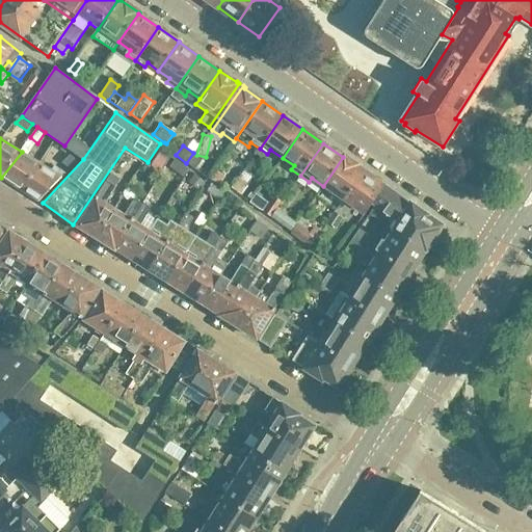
[(160,151),(152,165),(162,171),(170,158),(160,151)]
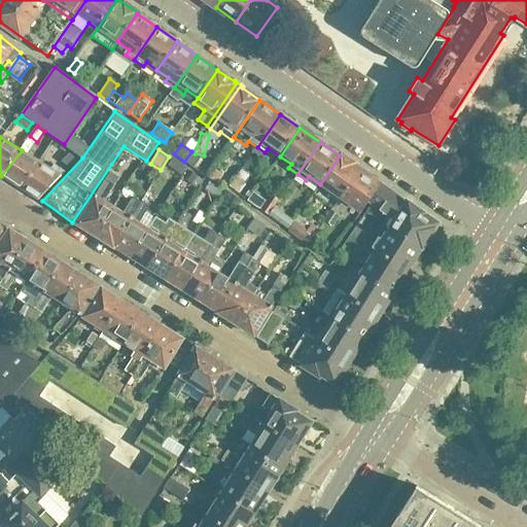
[(20,187),(39,163),(22,150),(1,176),(20,187)]
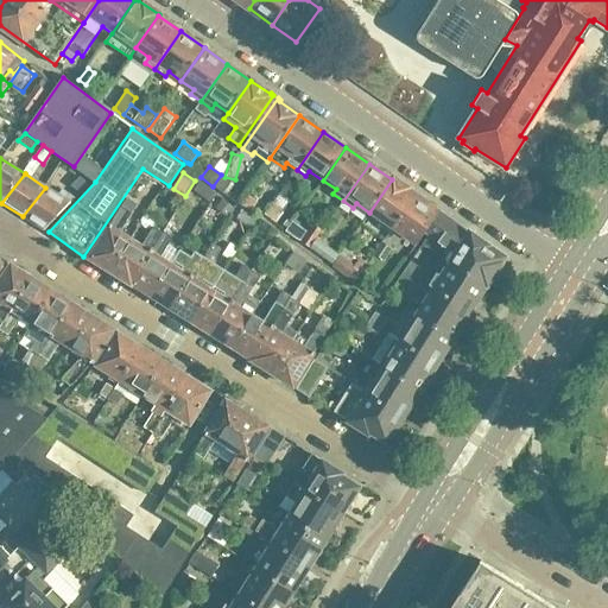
[(222,192),(230,182),(221,175),(213,187),(222,192)]
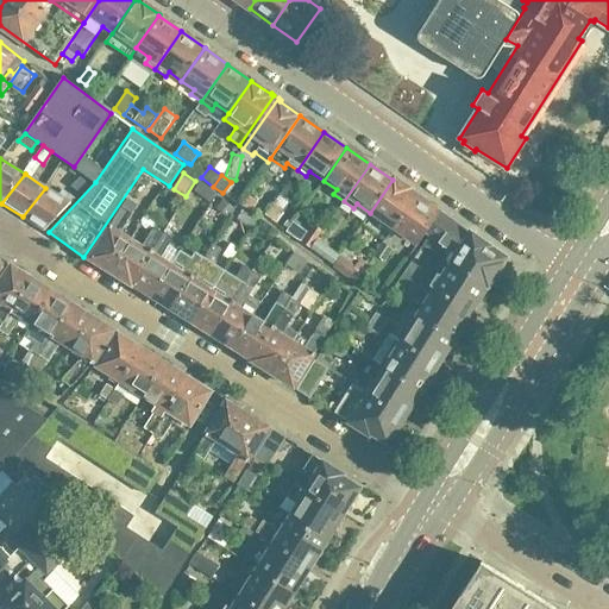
[(80,194),(88,184),(79,177),(71,187),(80,194)]
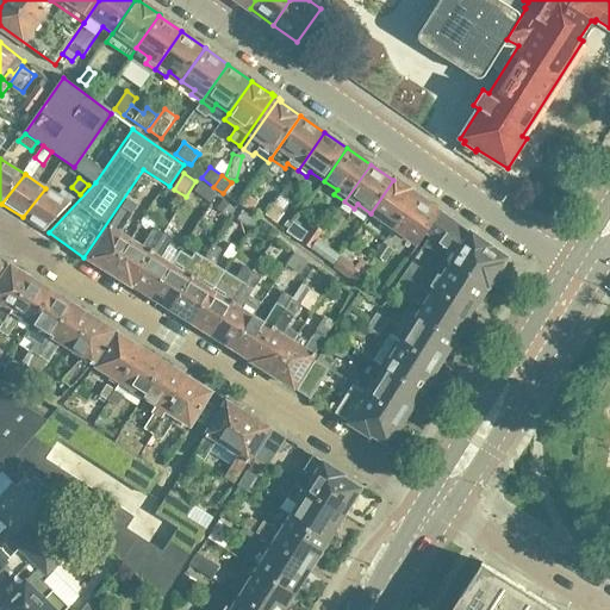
[(391,234),(417,195),(393,179),(393,180),(371,213),(384,222),(380,226),(391,234)]
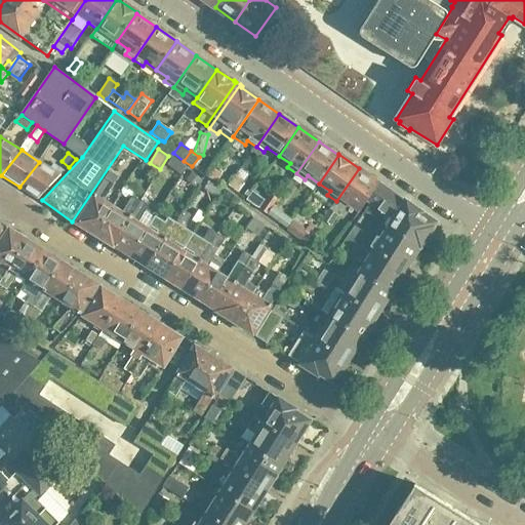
[(187,166),(172,156),(167,163),(180,173),(187,166)]
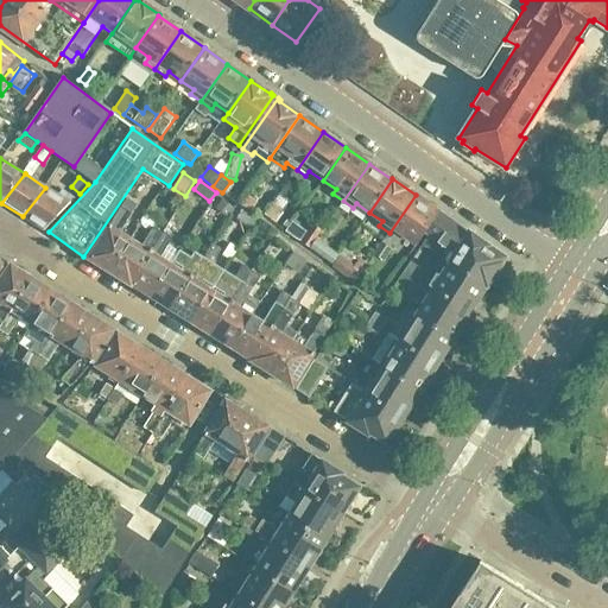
[(44,230),(70,202),(74,197),(62,190),(57,195),(45,188),(23,216),(44,230)]
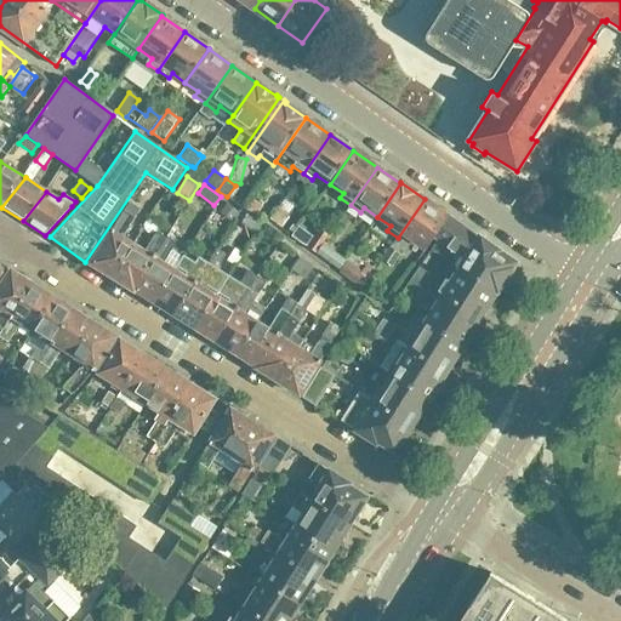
[(257,216),(263,205),(250,195),(245,203),(243,208),(257,216)]
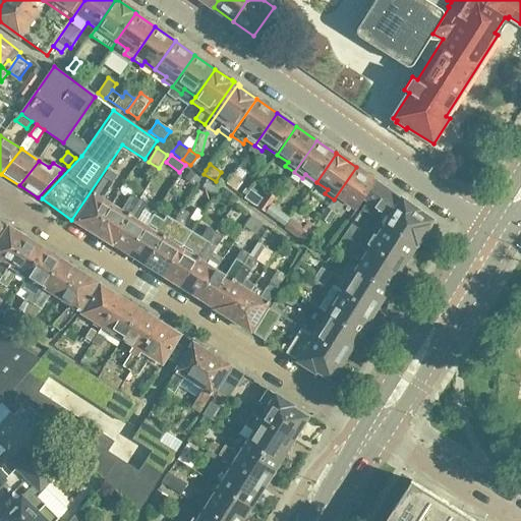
[(357,210),(377,181),(356,167),(334,199),(342,205),(345,200),(357,210)]
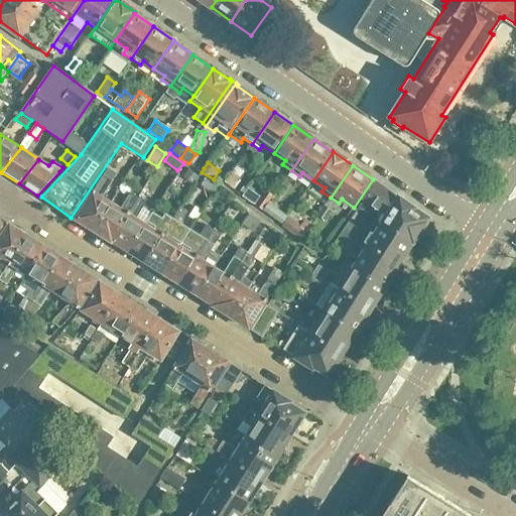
[(188,169),(183,176),(192,183),(199,175),(188,169)]
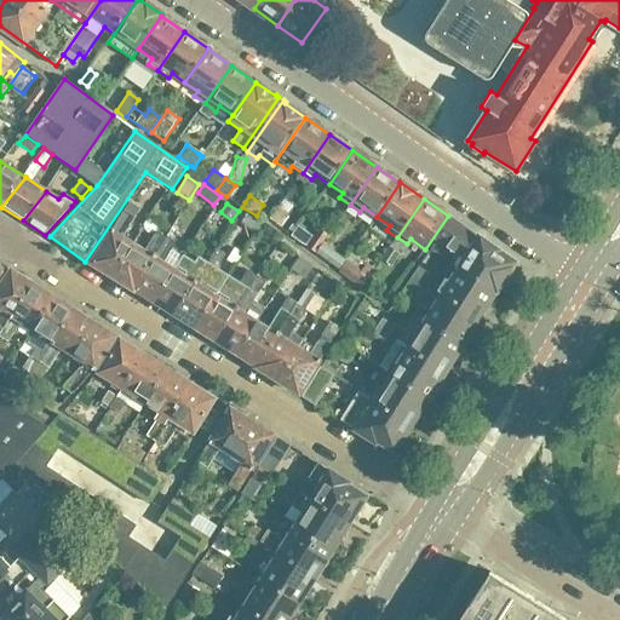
[(113,277),(133,245),(121,237),(138,210),(128,205),(91,264),(113,277)]
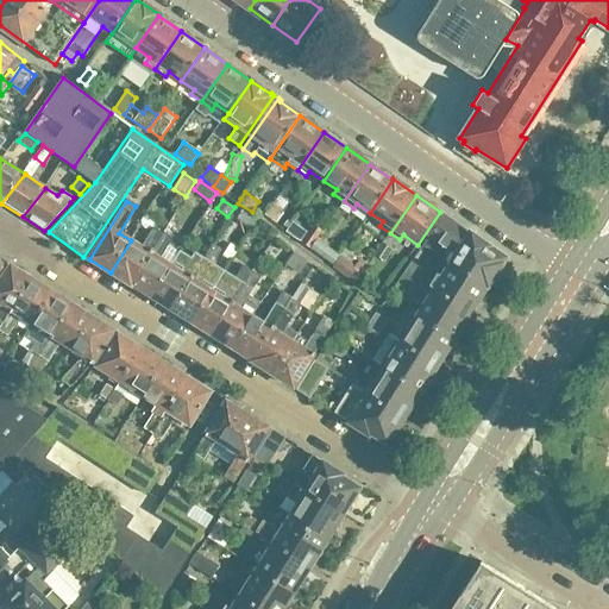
[(276,225),(284,212),(272,205),(264,217),(276,225)]
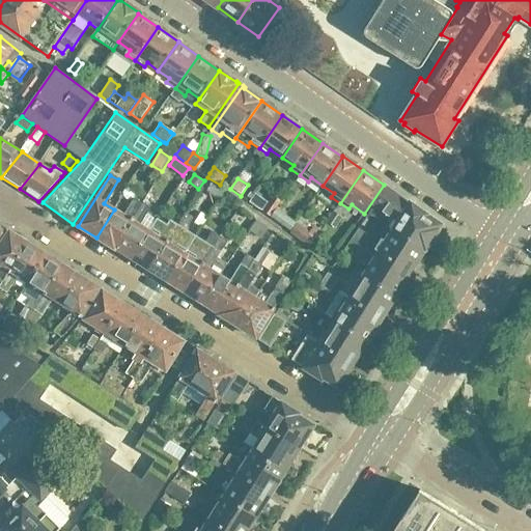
[(212,183),(205,191),(218,199),(223,191),(212,183)]
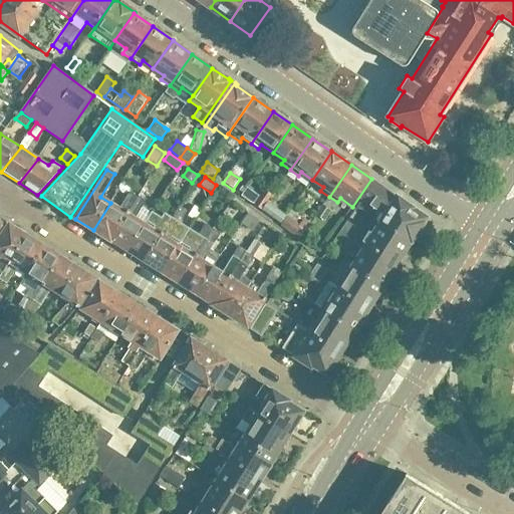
[(425,216),(397,197),(384,189),(374,182),(359,206),(377,218),(377,217),(413,240),(425,222),(425,216)]
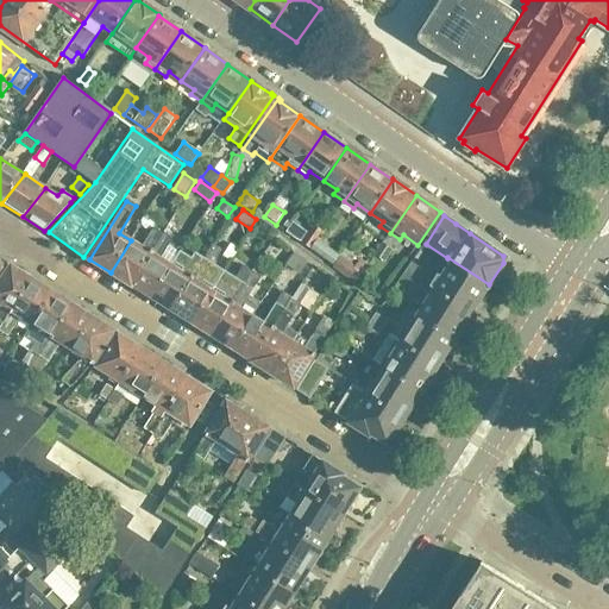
[(307,228),(296,221),(289,231),(300,239),(307,228)]
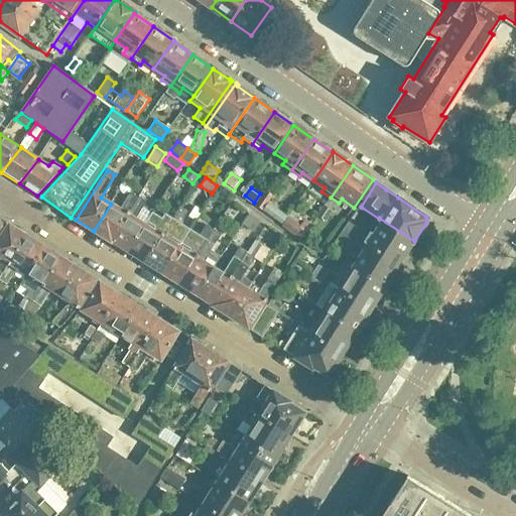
[(262,209),(273,194),(267,189),(256,205),(262,209)]
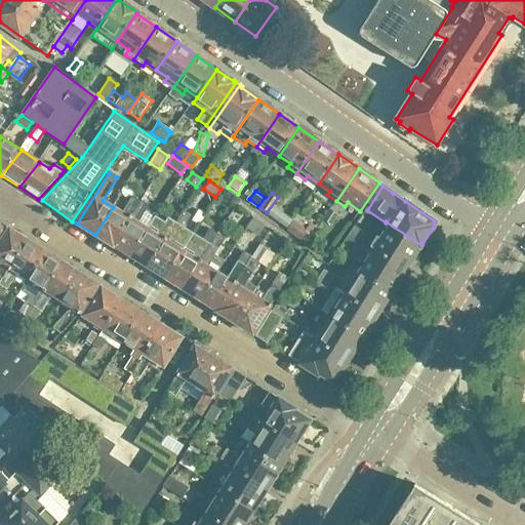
[(113,245),(142,200),(140,200),(140,201),(132,196),(122,213),(113,207),(95,235),(113,246),(114,245),(113,245)]
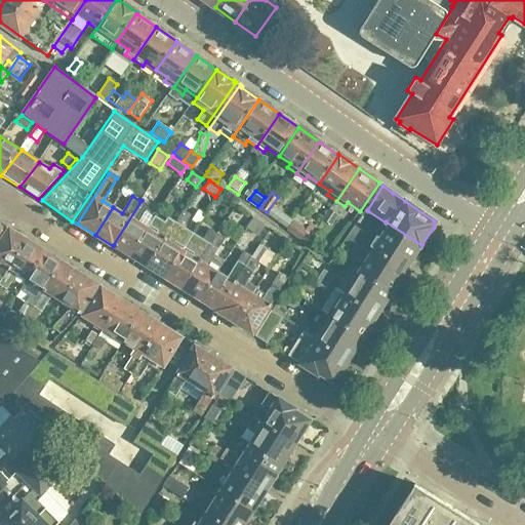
[(130,256),(149,228),(153,221),(156,217),(146,211),(150,205),(142,200),(113,245),(114,245),(130,256)]
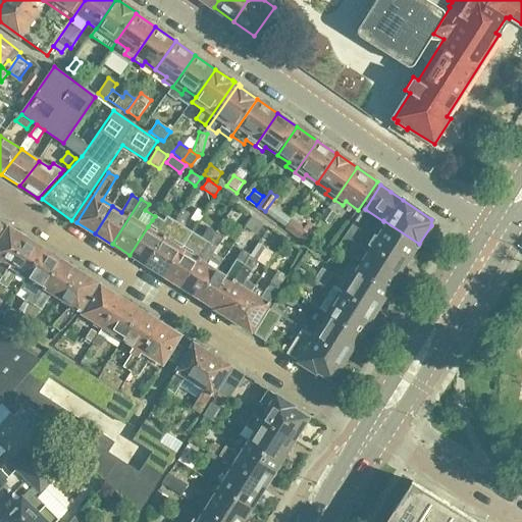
[(265,213),(284,227),(292,218),(272,204),(265,213)]
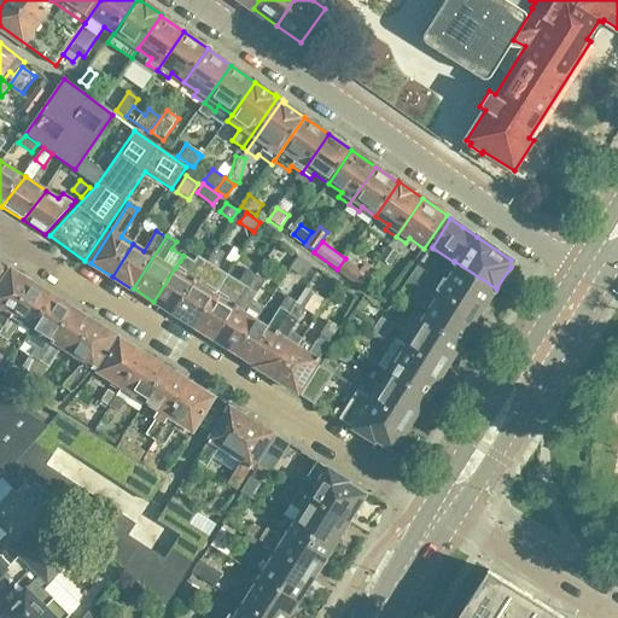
[(216,248),(208,261),(174,314),(194,327),(216,293),(228,274),(217,267),(226,254),(216,248)]
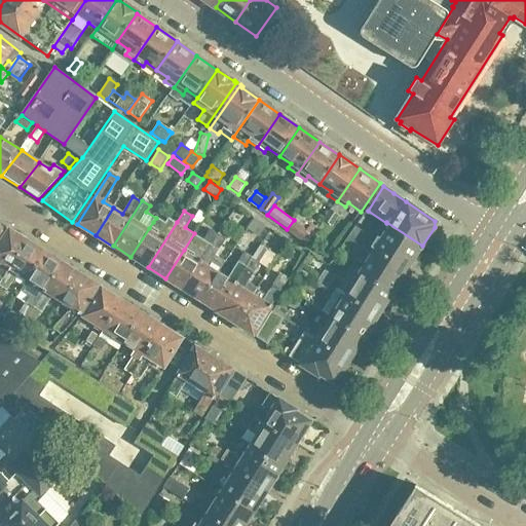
[(339,217),(331,212),(325,221),(333,227),(339,217)]
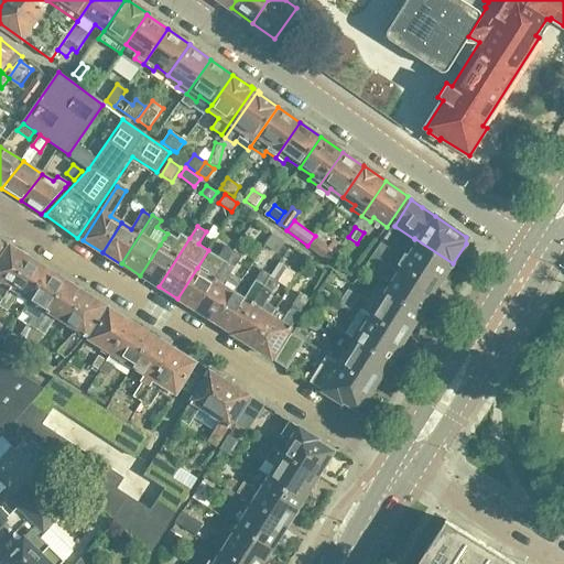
[(320,229),(315,236),(307,246),(328,261),(342,245),(334,239),(328,245),(325,242),(329,237),(320,229)]
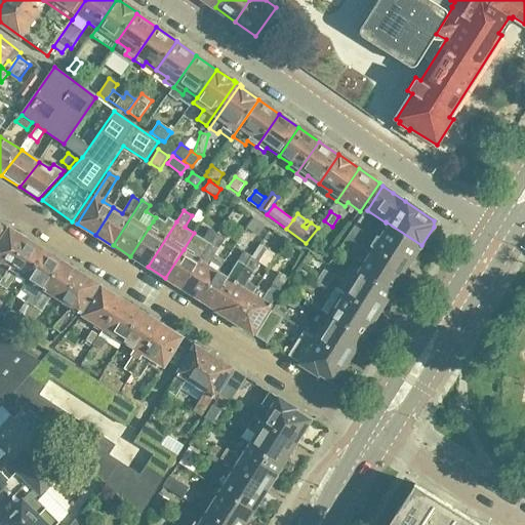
[(148,267),(176,221),(169,216),(165,224),(156,217),(153,221),(149,228),(130,256),(148,267)]
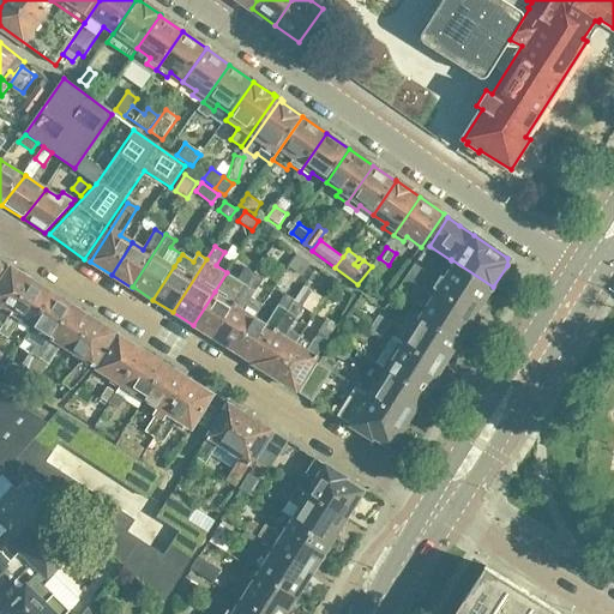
[(308,263),(296,256),(289,268),(301,275),(308,263)]
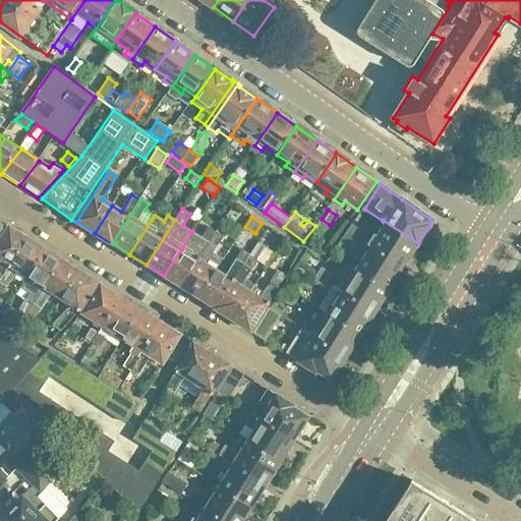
[(418,243),(383,220),(383,221),(382,223),(385,225),(378,237),(374,235),(369,243),(403,266),(410,254),(412,253),(415,248),(415,245),(415,244),(416,245),(418,243)]
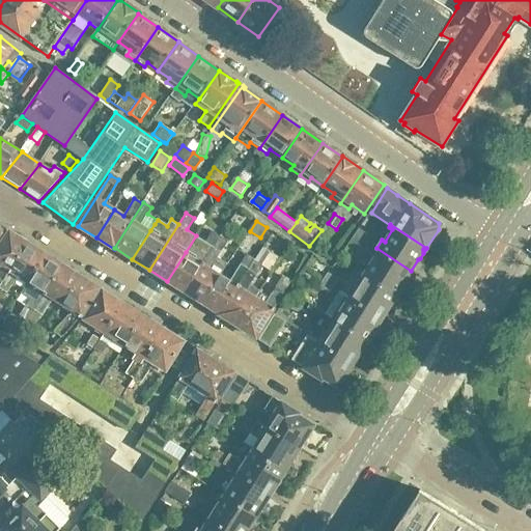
[(358,229),(353,236),(362,243),(367,235),(358,229)]
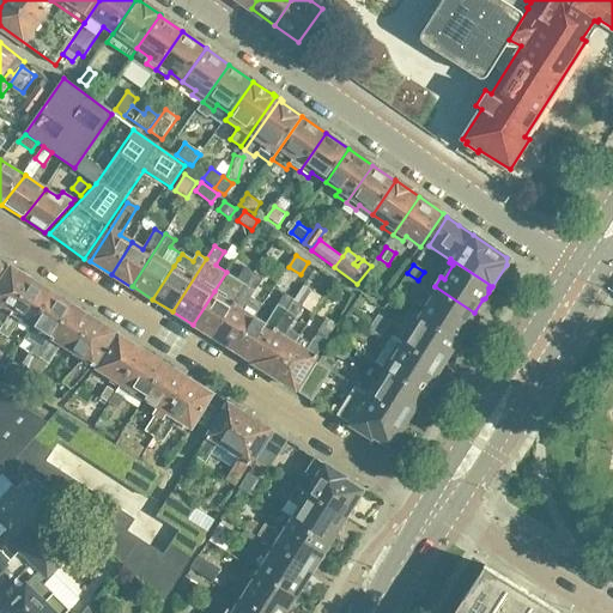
[(11,314),(32,280),(11,267),(0,284),(0,305),(11,314)]
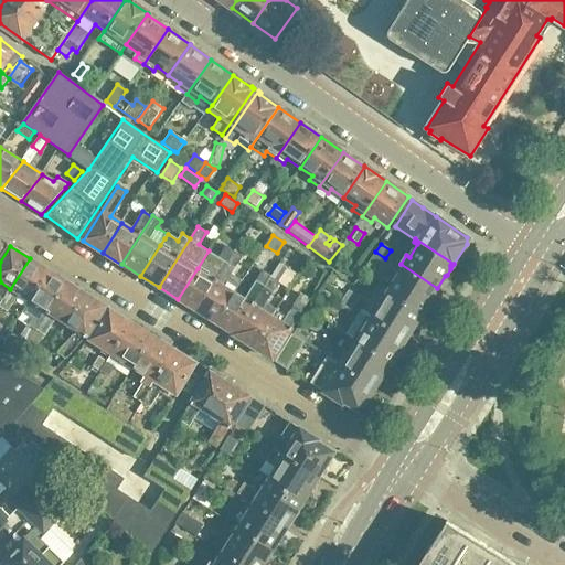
[(198,268),(178,299),(196,311),(234,252),(226,246),(219,257),(209,251),(198,268)]
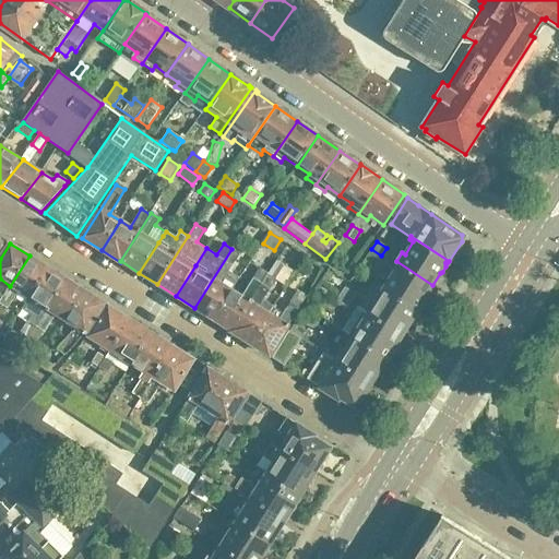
[(213,319),(232,289),(222,283),(239,253),(232,249),(194,308),(213,319)]
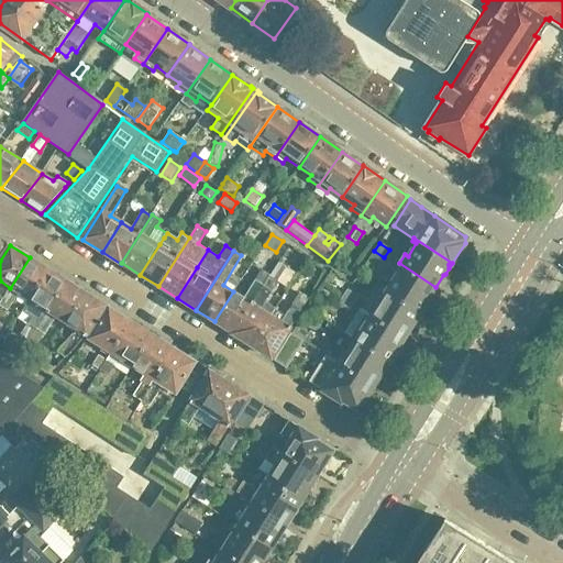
[(379,265),(384,257),(374,251),(370,258),(379,265)]
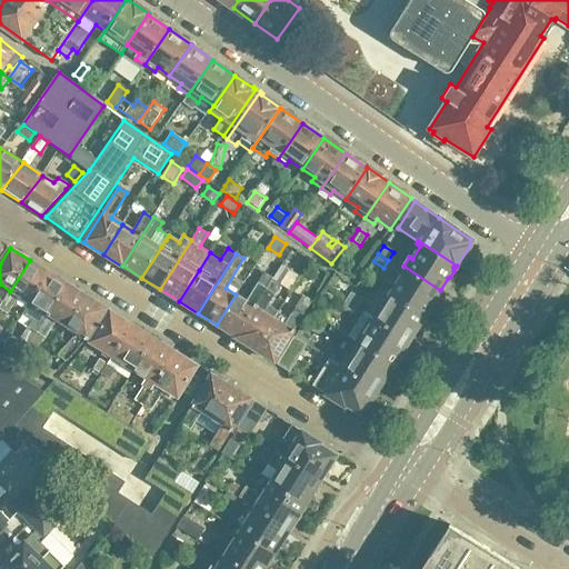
[(29,303),(49,272),(30,260),(10,291),(0,307),(0,308),(8,313),(19,297),(29,303)]
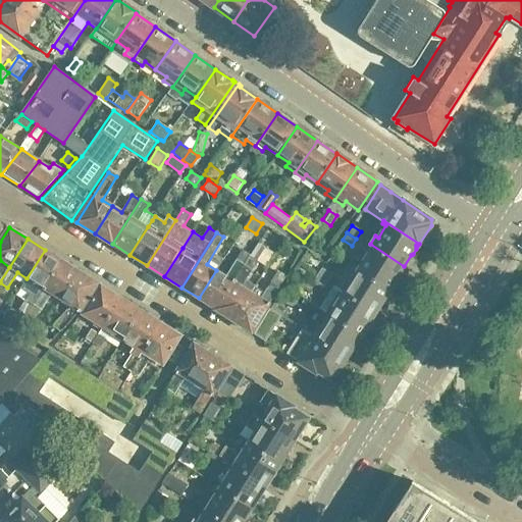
[(258,243),(251,255),(259,260),(266,248),(258,243)]
